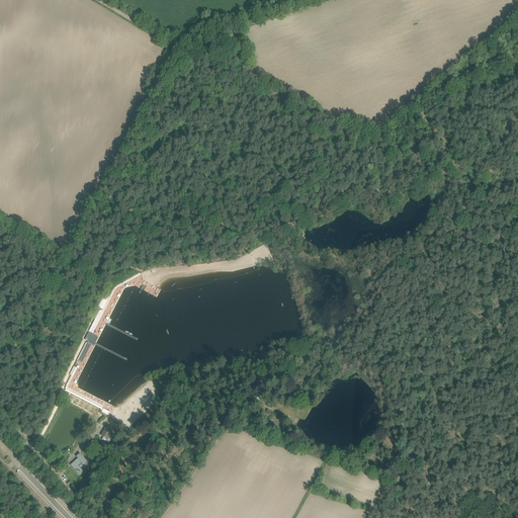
[(98,308),(102,310),(108,297),(104,295),(98,308)]
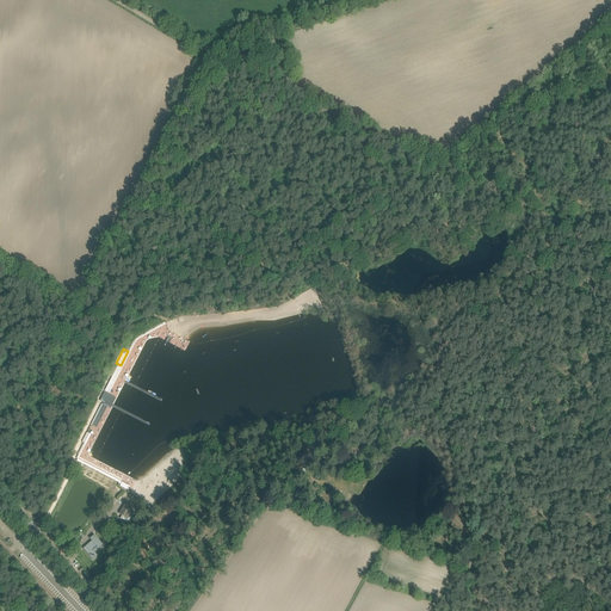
[(115,371),(109,383),(113,386),(119,374),(115,371)]
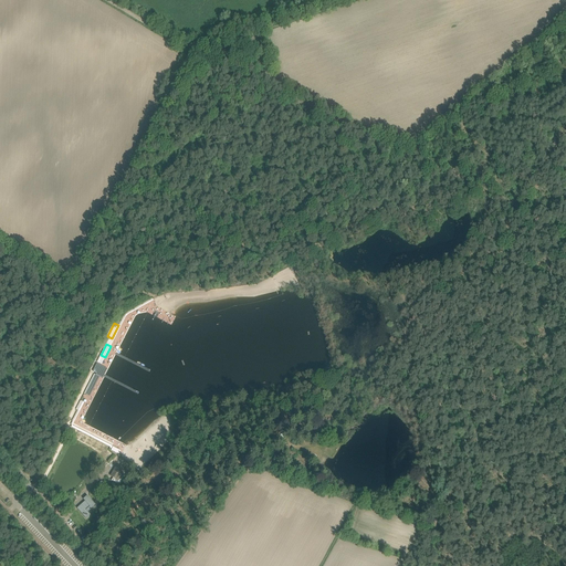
[(105,368),(96,364),(93,370),(101,375),(105,368)]
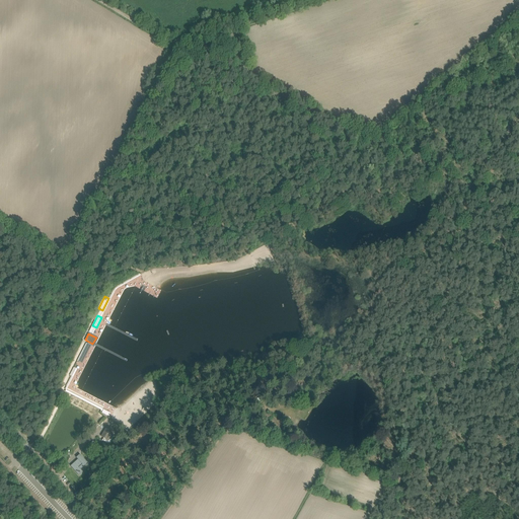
[(114,430),(106,426),(100,436),(103,438),(102,441),(109,445),(114,438),(110,436),(114,430)]
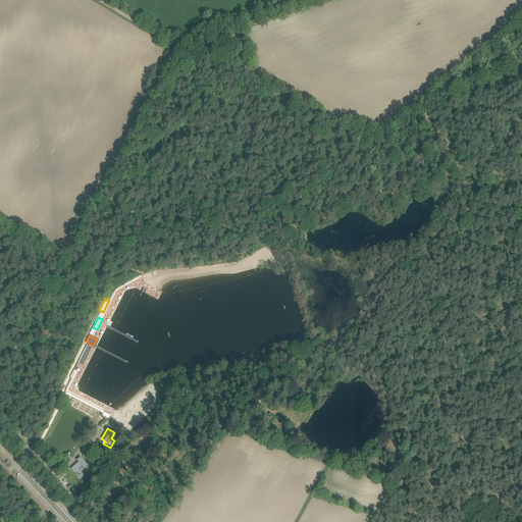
[(89,466),(81,457),(76,460),(79,462),(70,469),(80,478),(84,475),(81,472),(89,466)]
